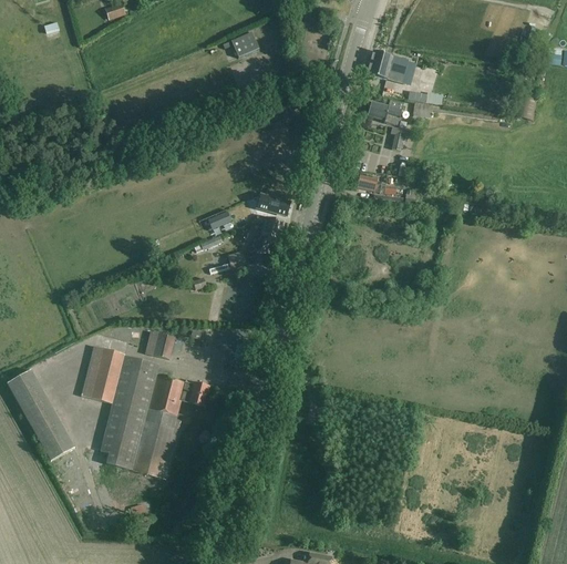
[(48,4),(50,11),(61,8),(59,1),(48,4)]
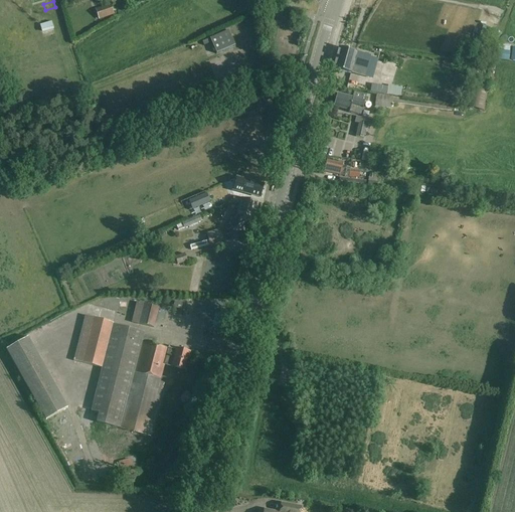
[(110,3),(101,6),(97,7),(100,16),(113,11),(110,3)]
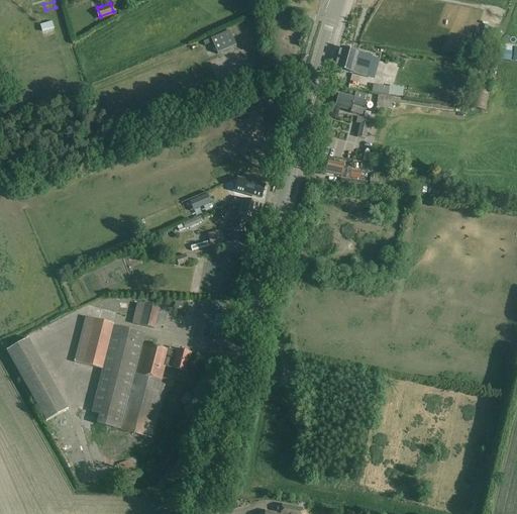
[(60,15),(47,17),(48,24),(61,22),(60,15)]
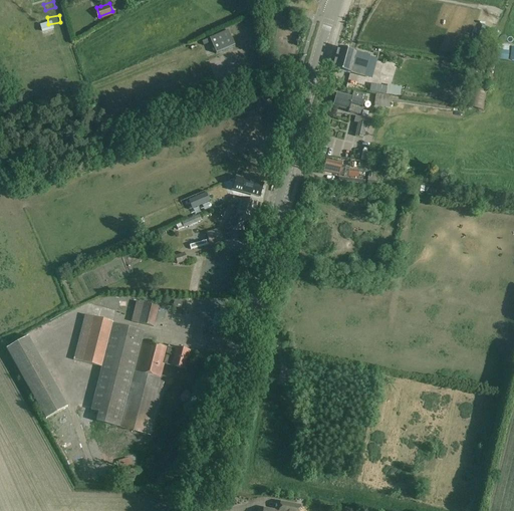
[(236,23),(216,32),(223,48),(243,39),(236,23)]
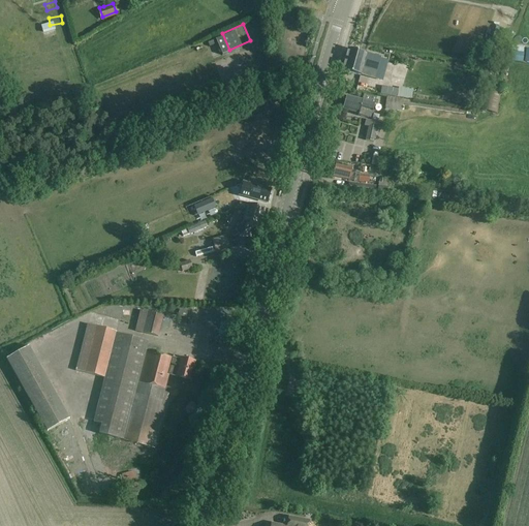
[(348,47),(342,68),(361,73),(363,65),(377,69),(380,55),(348,47)]
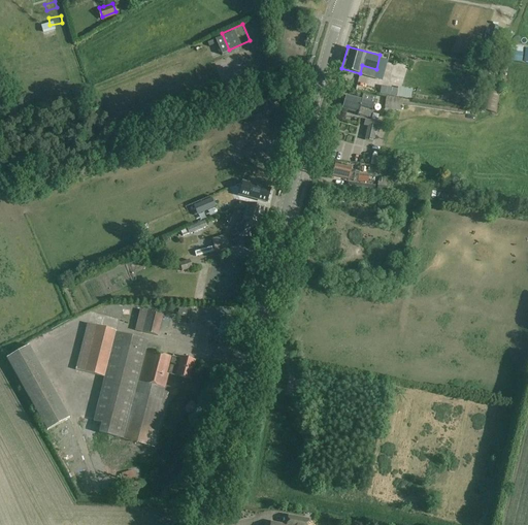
[(361,98),(355,96),(345,94),(341,107),(358,111),(357,113),(366,116),(369,116),(375,95),(363,92),(361,98)]
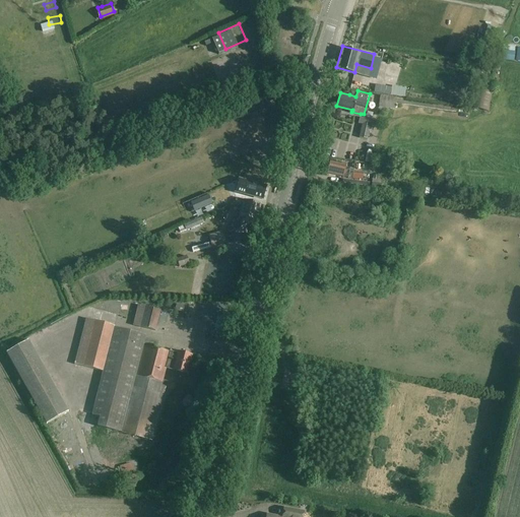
[(380,93),(379,105),(395,107),(396,95),(380,93)]
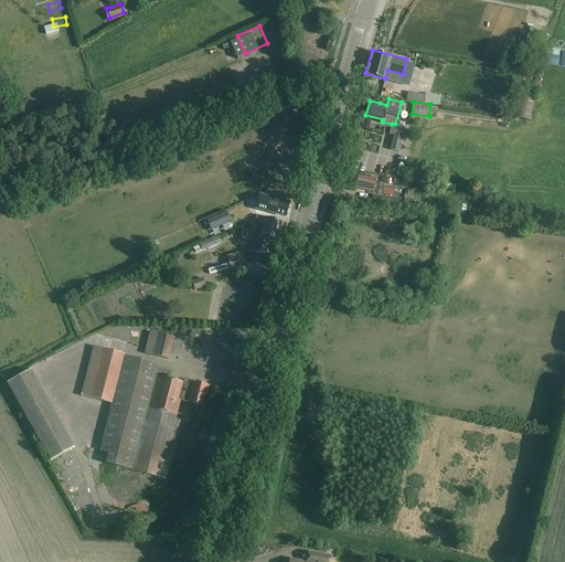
[(391,148),(398,149),(402,135),(406,136),(408,129),(391,125),(388,131),(393,133),(391,148)]
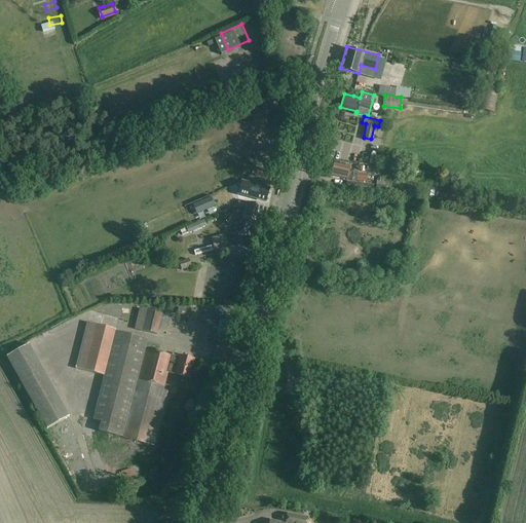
[(331,174),(341,176),(352,178),(367,180),(367,173),(357,172),(357,173),(348,171),(350,164),(334,160),(331,174)]
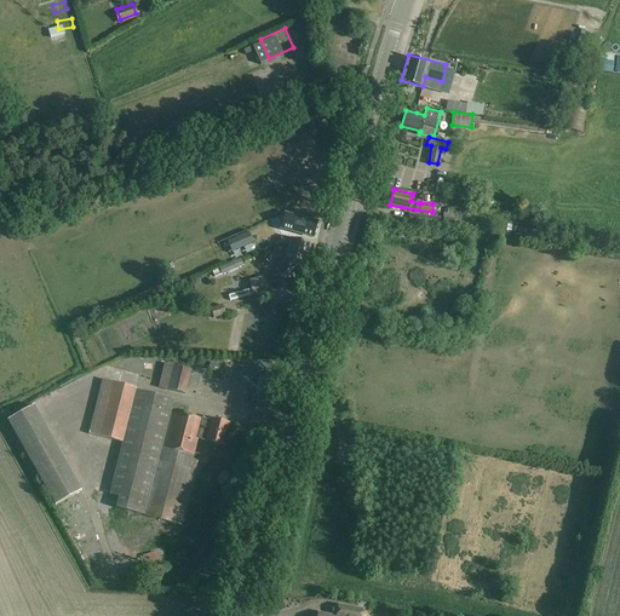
[(283,212),(280,225),(293,230),(294,229),(298,230),(298,231),(313,235),(316,220),(311,219),(313,213),(297,208),(296,214),(283,212)]
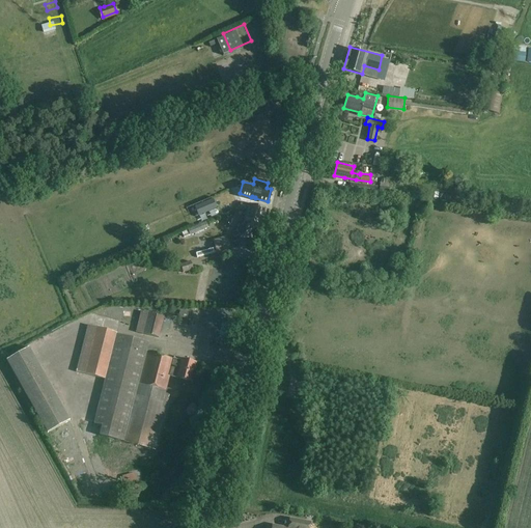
[(376,185),(351,182),(350,189),(376,191),(376,185)]
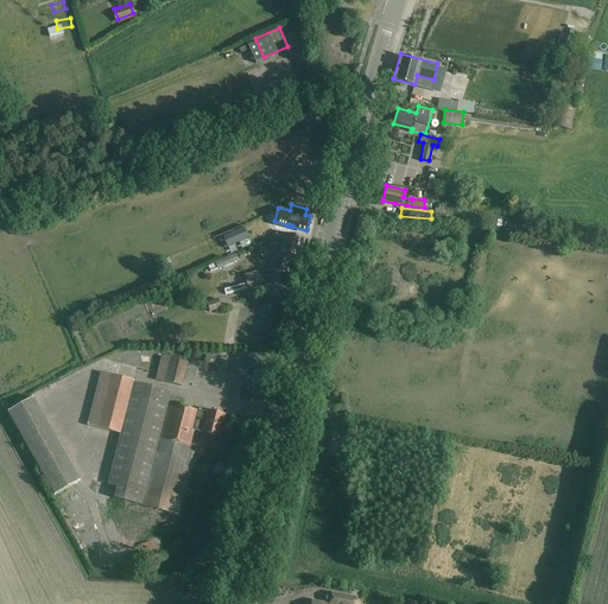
[(244,223),(220,233),(225,246),(248,236),(245,228),(244,223)]
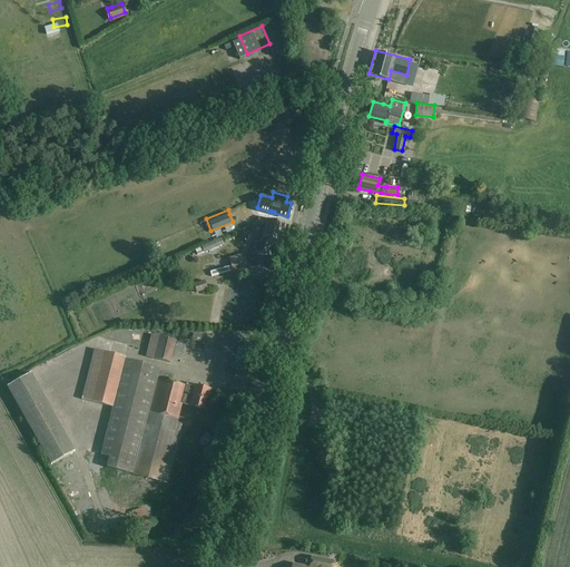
[(256,236),(253,246),(256,247),(256,250),(259,251),(269,254),(273,244),(279,246),(285,222),(275,218),(267,217),(262,237),(256,236)]
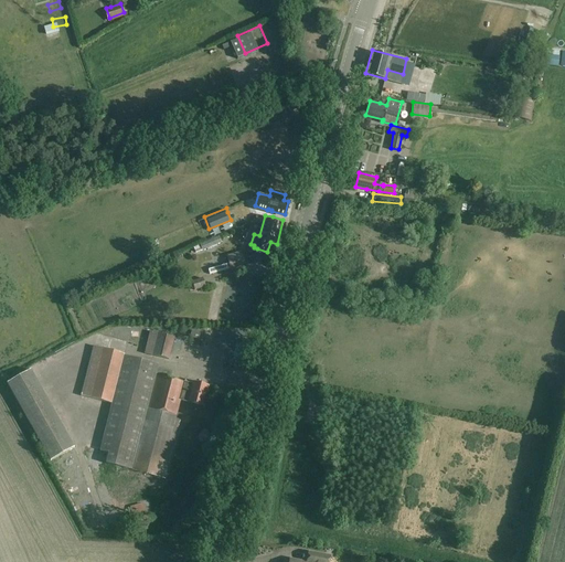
[(369,246),(383,251),(396,254),(407,257),(415,230),(402,225),(376,219),(369,246)]
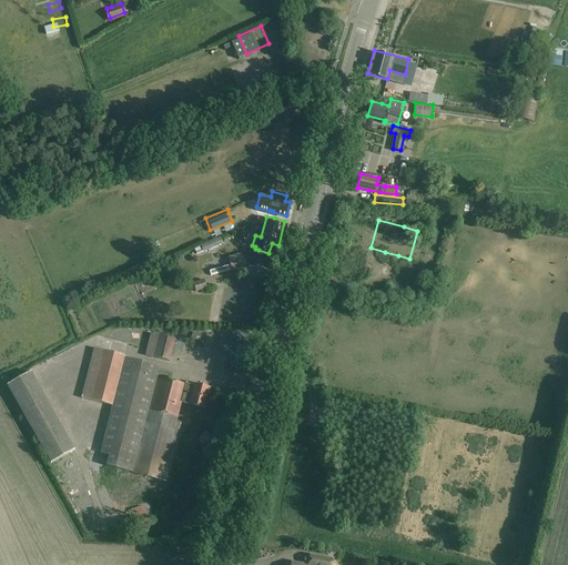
[(215,238),(201,244),(203,250),(208,248),(209,250),(219,245),(217,243),(222,241),(220,235),(215,238)]
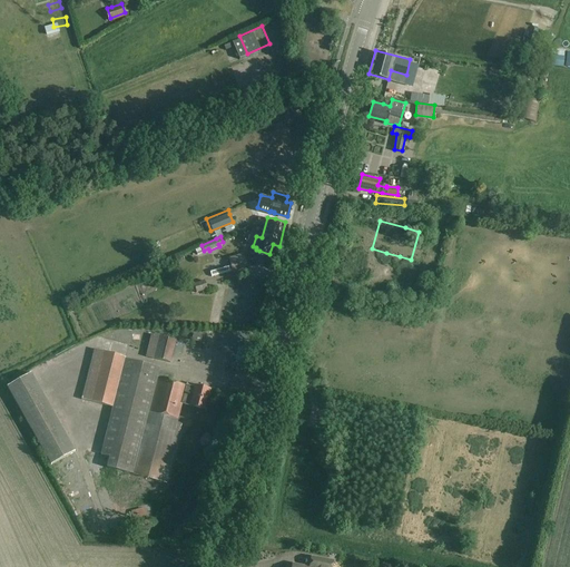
[(400,256),(386,253),(382,265),(369,262),(363,279),(377,282),(381,273),(391,276),(393,269),(396,270),(400,256)]
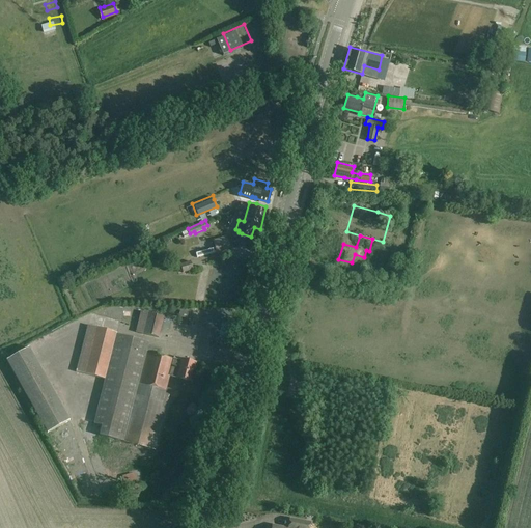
[(227,237),(217,240),(214,241),(216,246),(196,251),(197,255),(217,250),(217,251),(230,247),(227,237)]
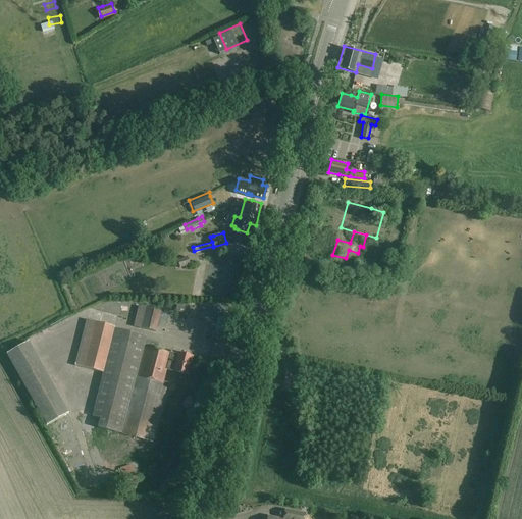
[(188,255),(177,258),(179,265),(190,262),(188,255)]
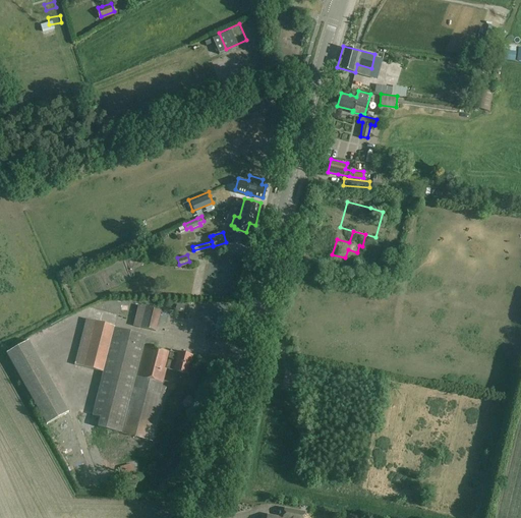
[(138,303),(133,324),(156,329),(160,309),(138,303)]
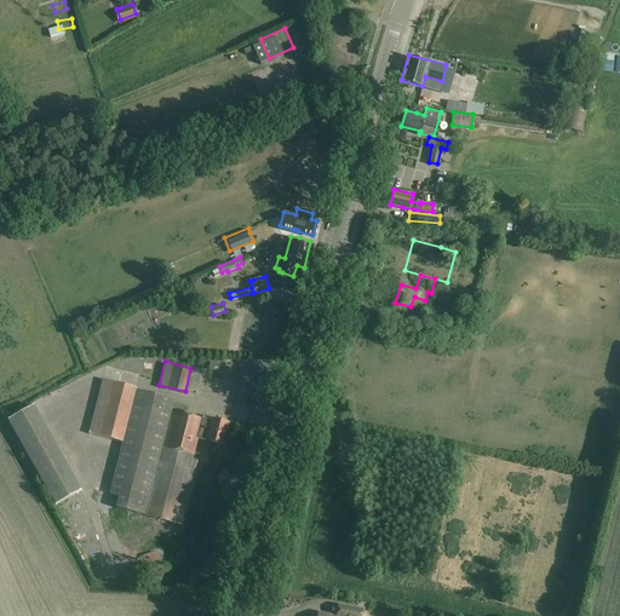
[(103,378),(89,431),(122,439),(110,491),(119,494),(116,506),(176,520),(187,481),(197,436),(223,443),(229,421),(212,416),(212,419),(187,413),(189,406),(174,402),(173,409),(133,398),(136,386),(103,378)]
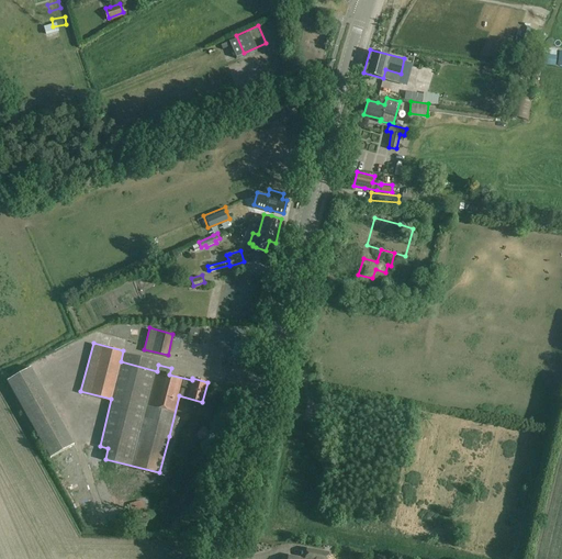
[(7,379),(49,457),(74,444),(31,366),(7,379)]
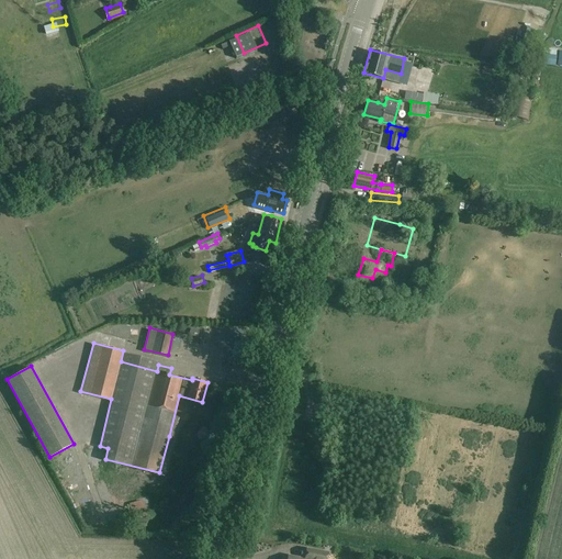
[(90,404),(88,409),(97,413),(99,409),(90,404)]
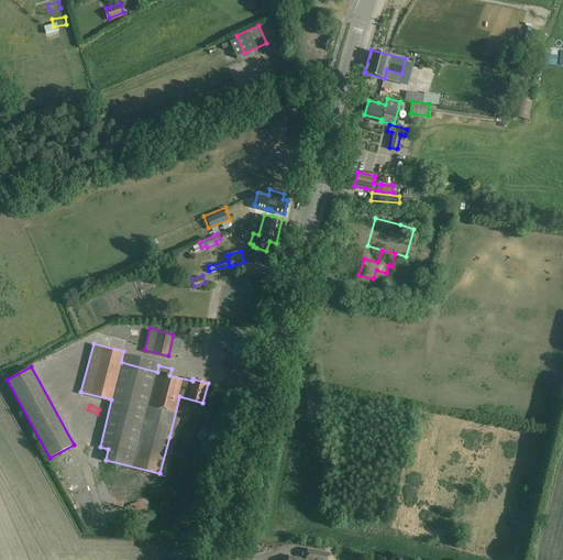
[(327,559),(329,552),(307,549),(306,559),(288,556),(287,559),(327,559)]
